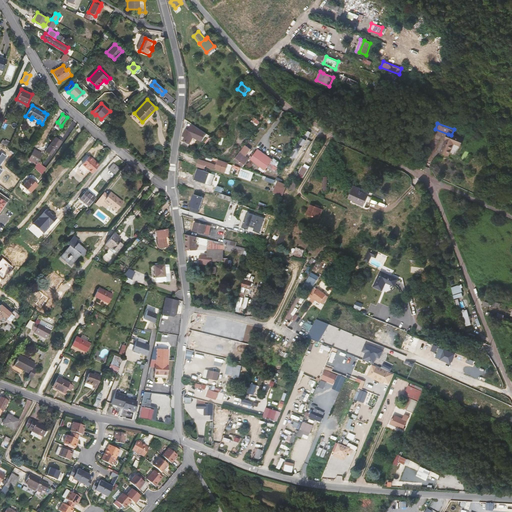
[(188,143),(199,129),(192,124),(188,130),(186,129),(182,136),(185,138),(183,141),(188,143)]
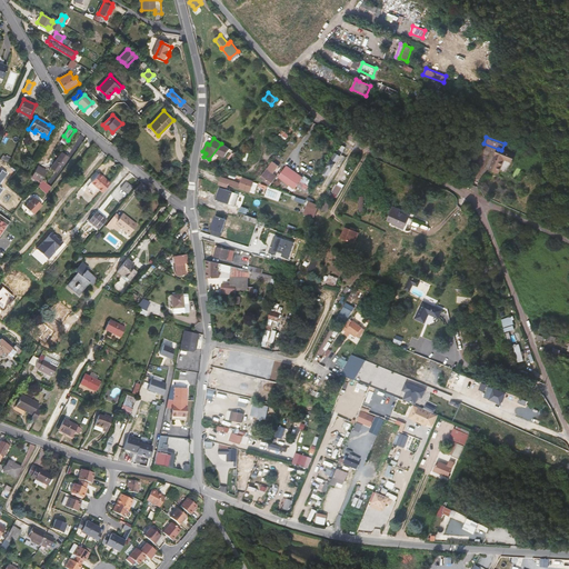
[(225,158),(230,149),(221,143),(209,159),(211,160),(215,153),(225,158)]
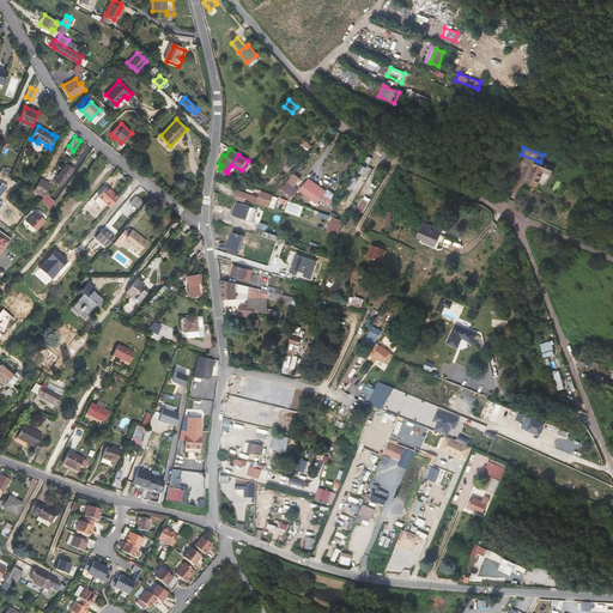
[(540,162),(536,161),(527,183),(536,187),(544,173),(552,175),(554,168),(540,162)]
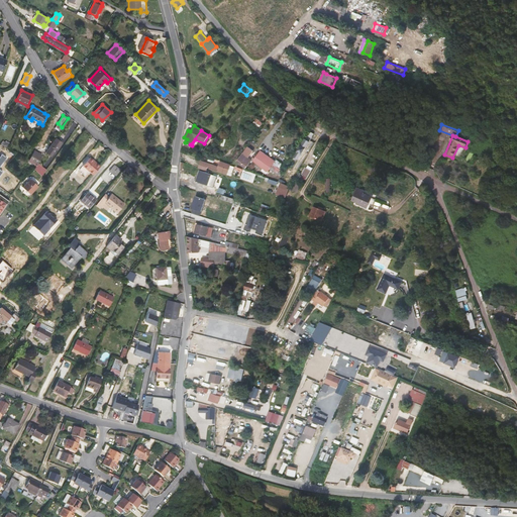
[(321,140),(317,137),(312,144),(317,147),(321,140)]
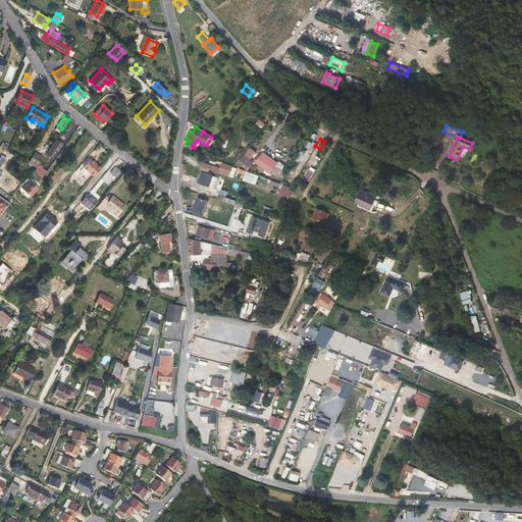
[(56,140),(46,154),(51,157),(56,150),(57,151),(62,144),(56,140)]
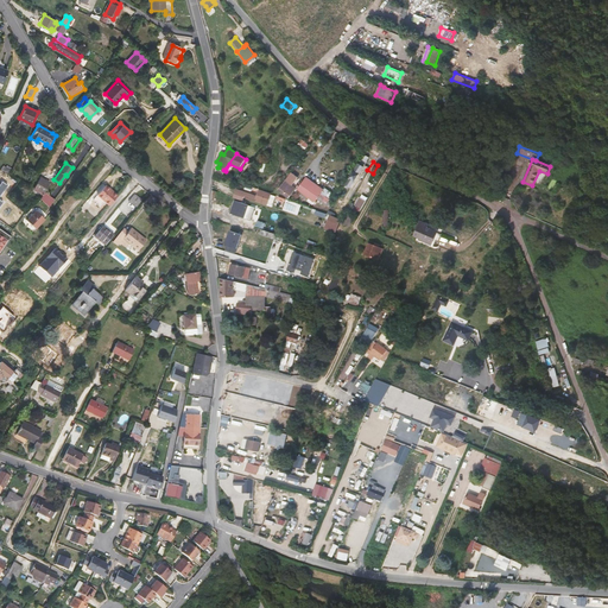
[(359,164),(346,185),(350,188),(363,168),(359,164)]
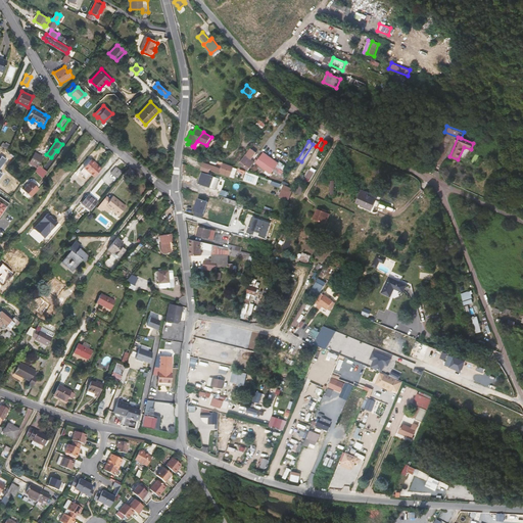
[(239,163),(248,171),(254,162),(251,159),(256,152),(251,148),(239,163)]
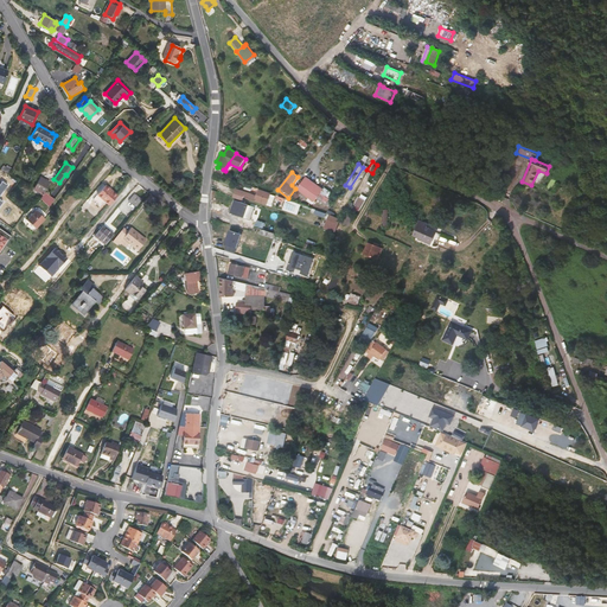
[(49,183),(40,178),(33,189),(43,193),(49,183)]
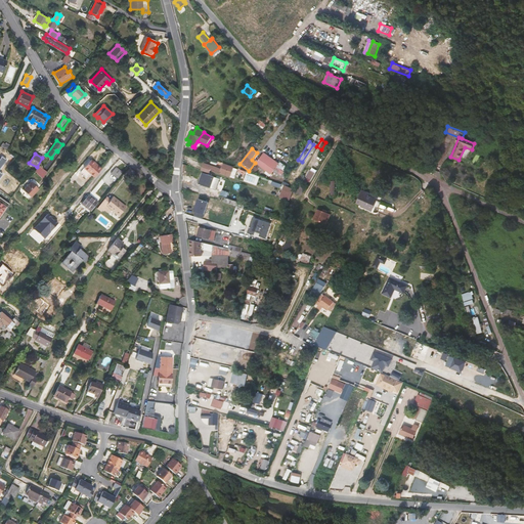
[(261,157),(257,163),(272,174),(273,172),(274,170),(276,167),(278,165),(269,159),(268,161),(261,157)]
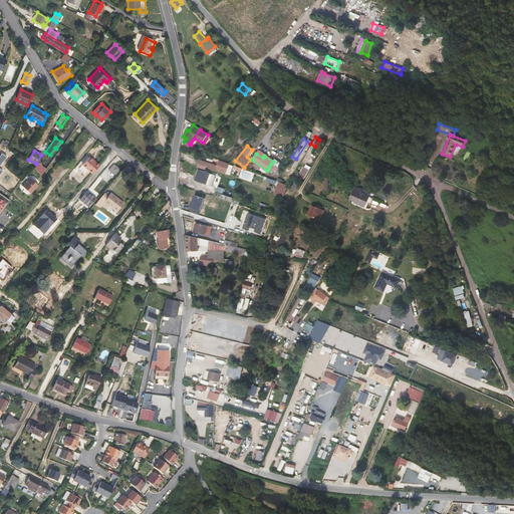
[(91,174),(99,165),(94,161),(94,162),(88,157),(82,165),(79,169),(85,174),(88,171),(91,174)]
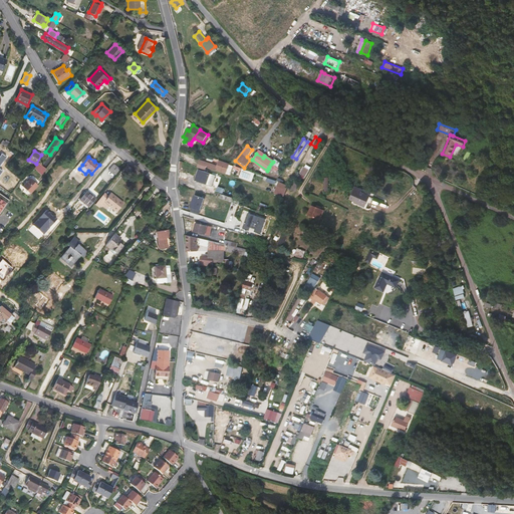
[(229,164),(219,161),(217,166),(200,160),(199,164),(207,167),(217,171),(230,175),(233,166),(229,165),(229,164)]
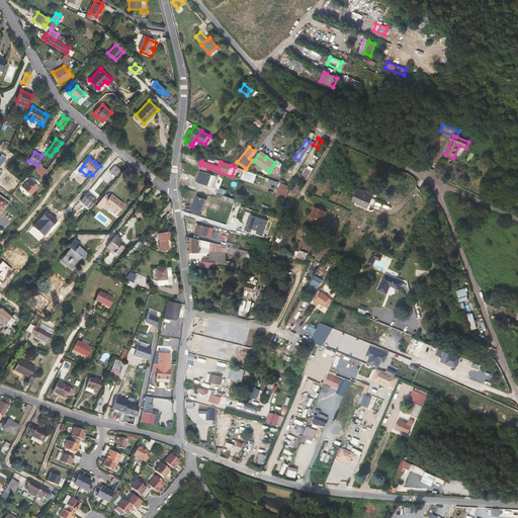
[(41,176),(45,171),(36,165),(34,169),(41,176)]
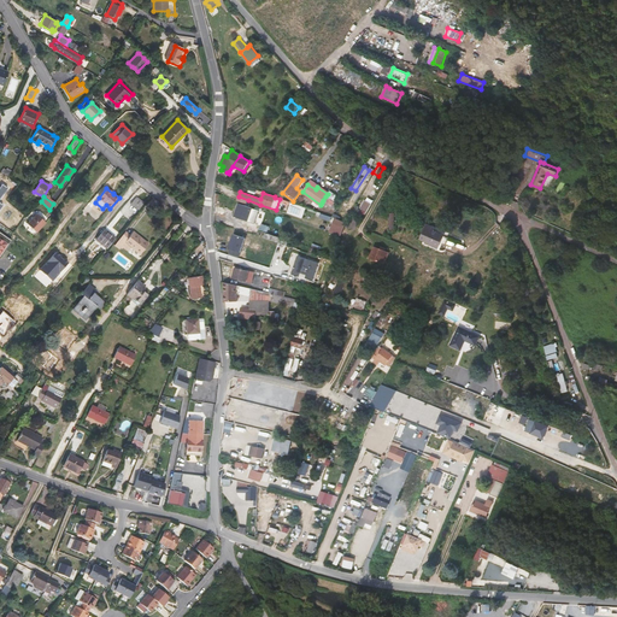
[(139,210),(145,203),(136,197),(130,204),(139,210)]
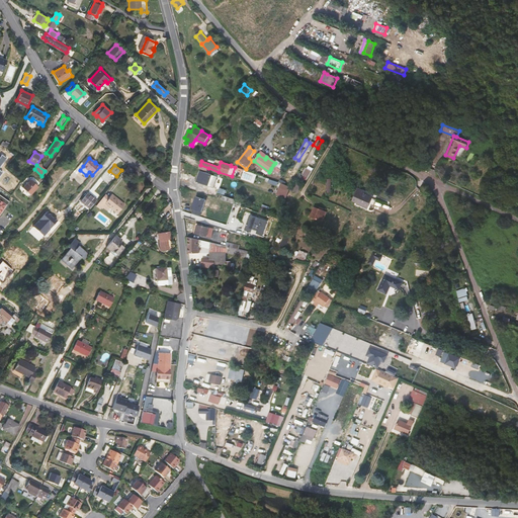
[(273,165),(271,168),(270,170),(276,174),(278,175),(281,170),(279,169),(273,165)]
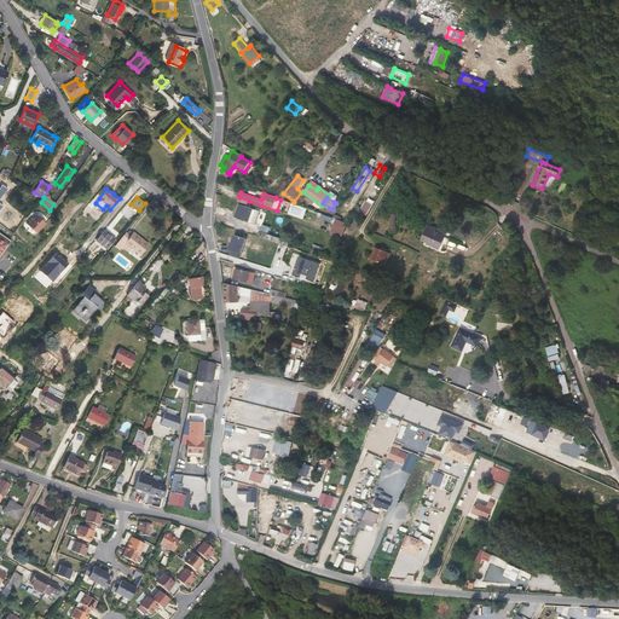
[(372,206),(366,202),(362,209),(369,213),(372,206)]
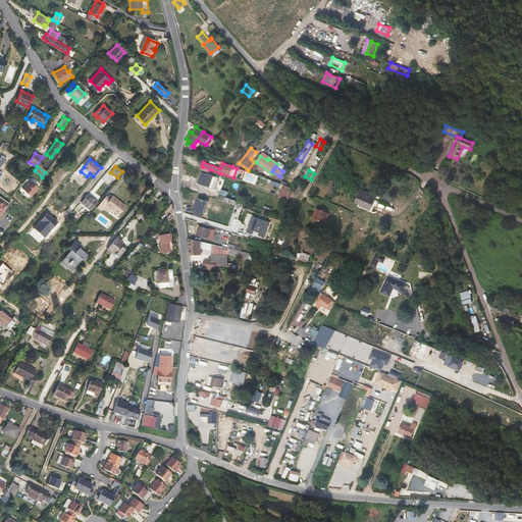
[(198,184),(209,188),(213,176),(202,172),(198,184)]
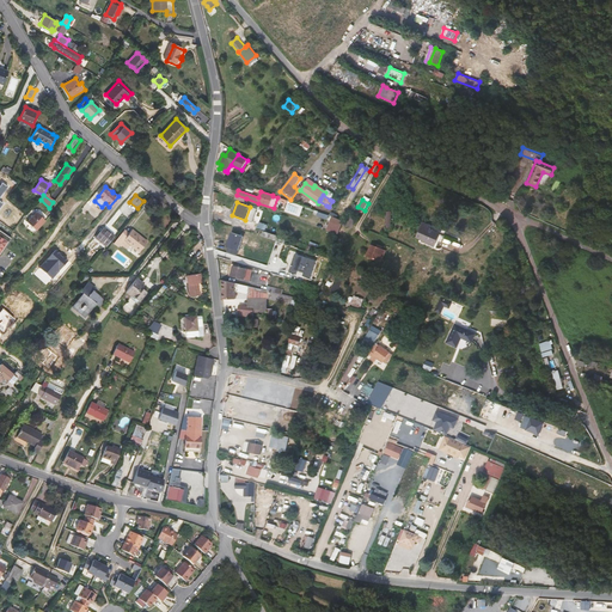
[(36,231),(46,220),(36,212),(34,214),(28,220),(26,221),(36,231)]
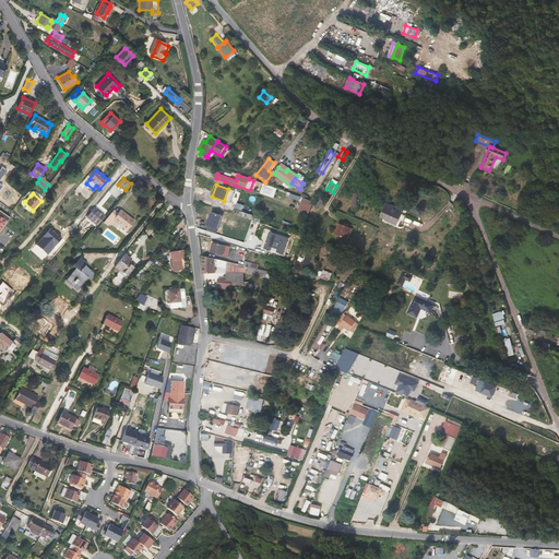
[(321,209),(325,199),(318,195),(314,205),(321,209)]
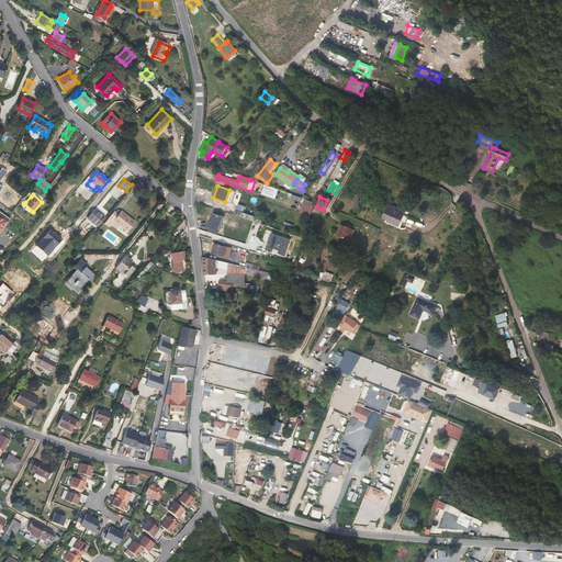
[(97,227),(105,216),(96,209),(87,218),(97,227)]
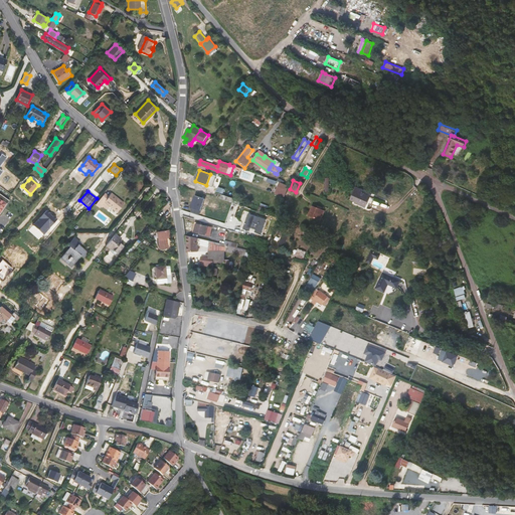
[(370,197),(360,192),(359,193),(354,191),(353,194),(358,196),(355,202),(366,207),(370,197)]
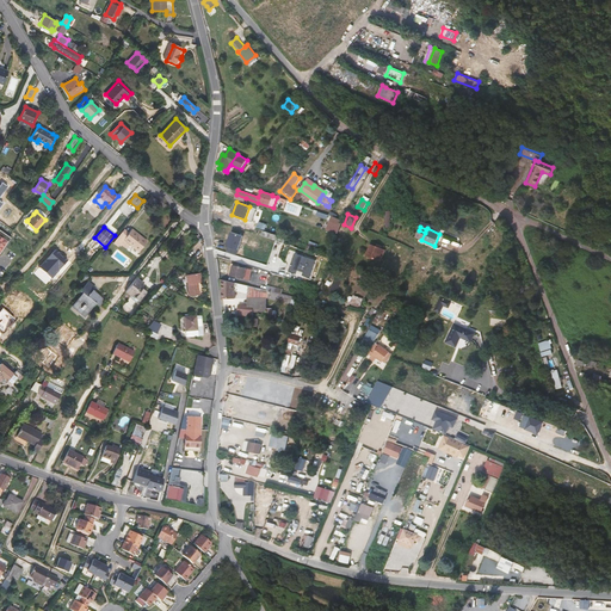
[(285,238),(263,230),(264,230),(257,228),(255,229),(258,229),(257,234),(261,236),(261,235),(284,244),(285,238)]
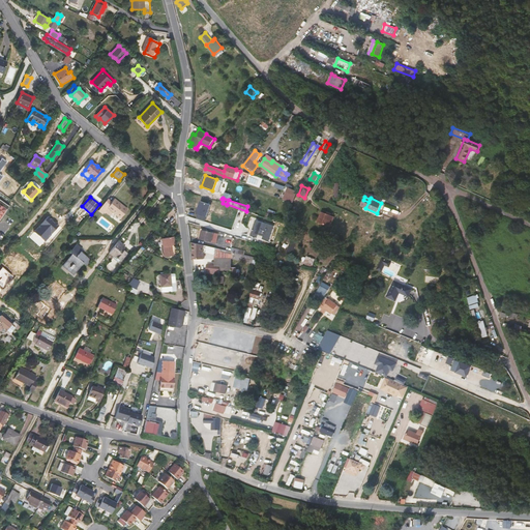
[(0,221),(9,206),(0,199),(0,221)]
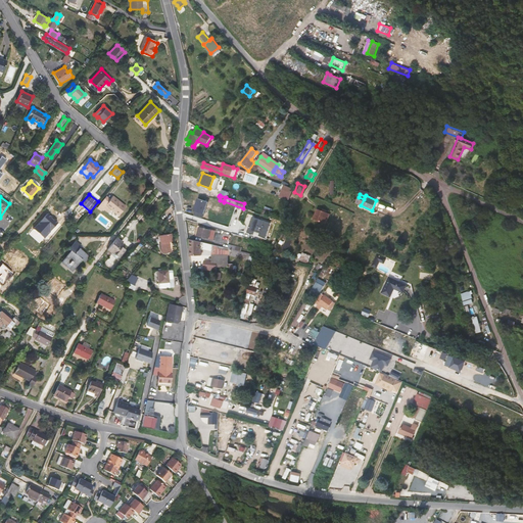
[(119,216),(126,206),(113,196),(110,199),(108,202),(104,199),(97,207),(101,211),(106,205),(119,216)]
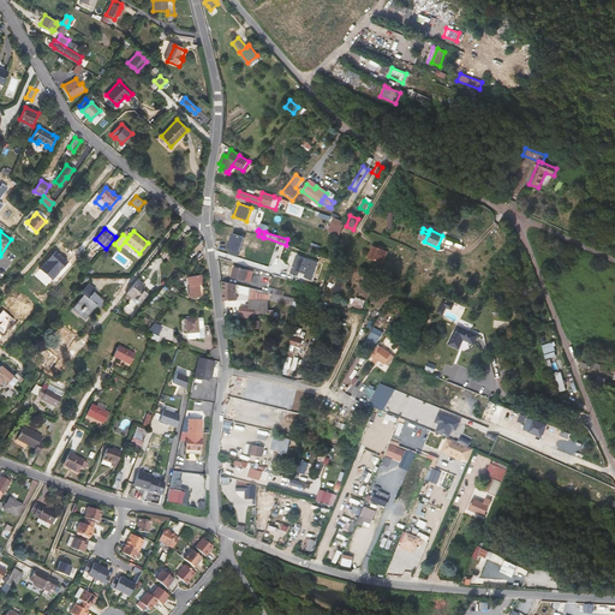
[(239,256),(245,237),(233,233),(227,252),(239,256)]
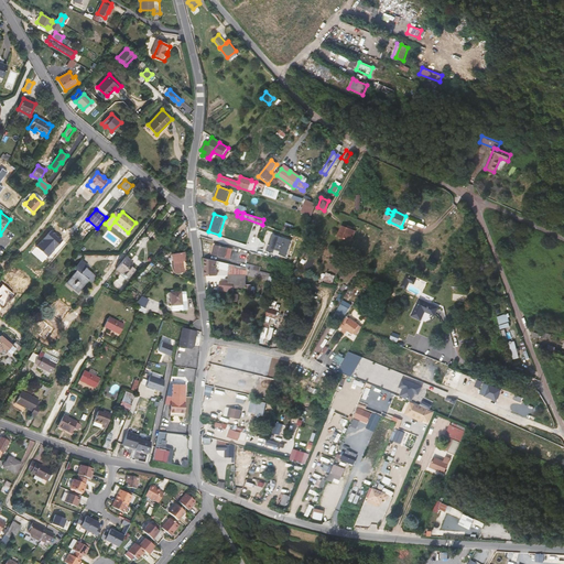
[(353,241),(356,231),(343,226),(338,236),(353,241)]
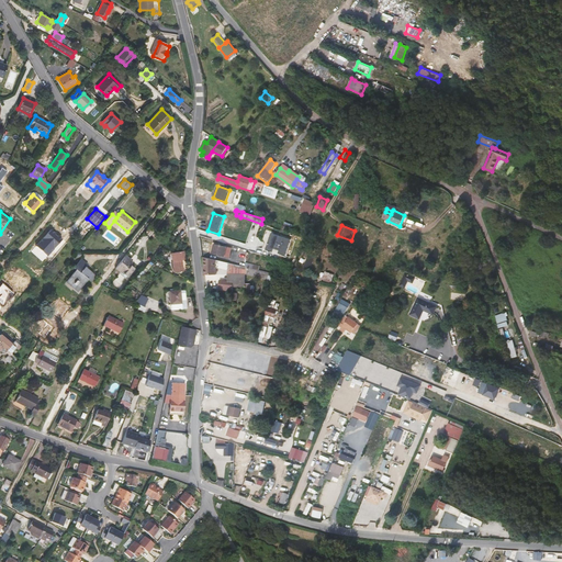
[(279,254),(285,255),(291,239),(272,234),(267,249),(273,251),(274,248),(280,249),(279,254)]
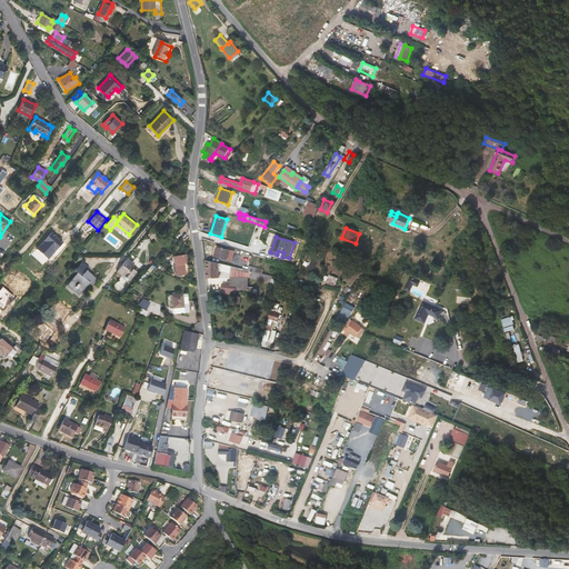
[(312,248),(320,251),(323,245),(315,241),(312,248)]
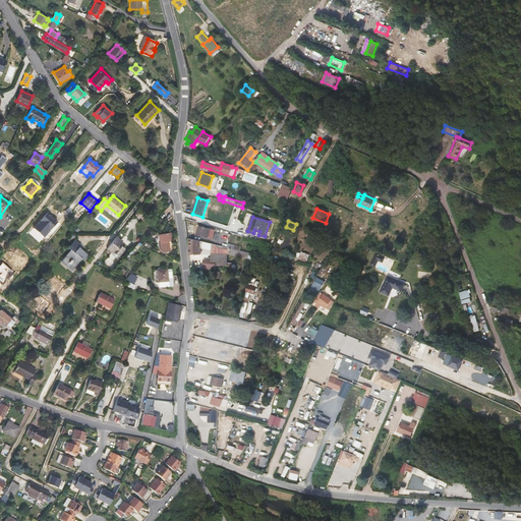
[(213,239),(215,230),(198,226),(196,235),(213,239)]
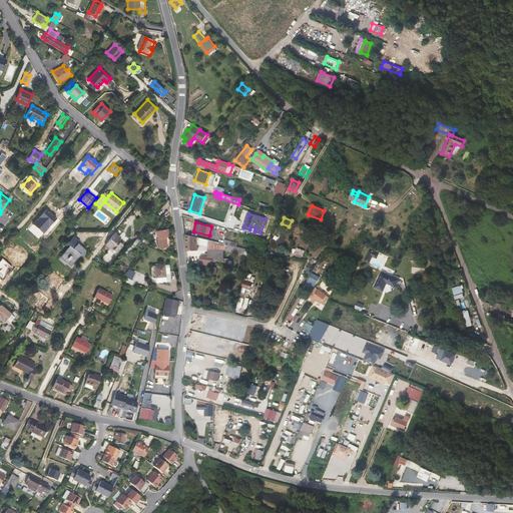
[(166,237),(164,229),(156,230),(159,248),(167,247),(166,237)]
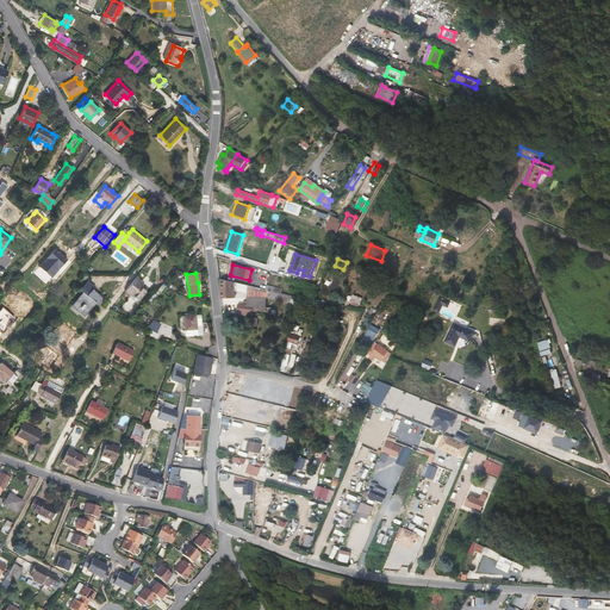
[(139,300),(147,291),(144,290),(145,287),(141,284),(143,281),(137,277),(125,292),(131,297),(132,296),(139,300)]
